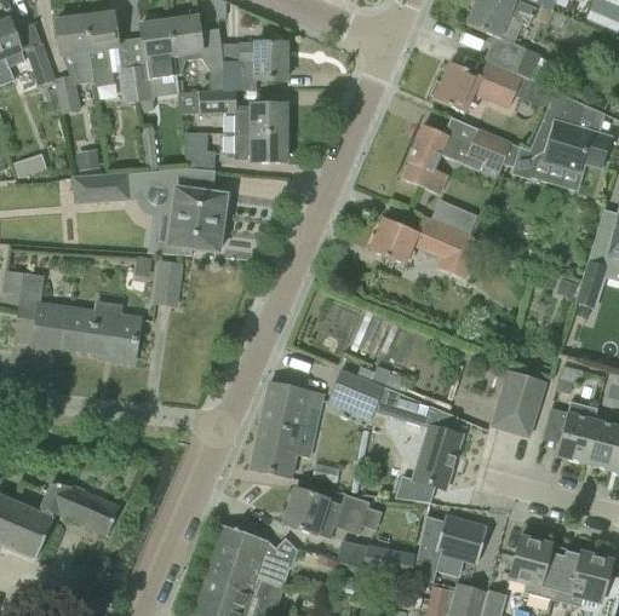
[(475,0),(465,23),(493,35),(483,58),(506,68),(532,79),(542,53),(515,42),(523,22),(529,24),(537,9),(517,0),(475,0)]
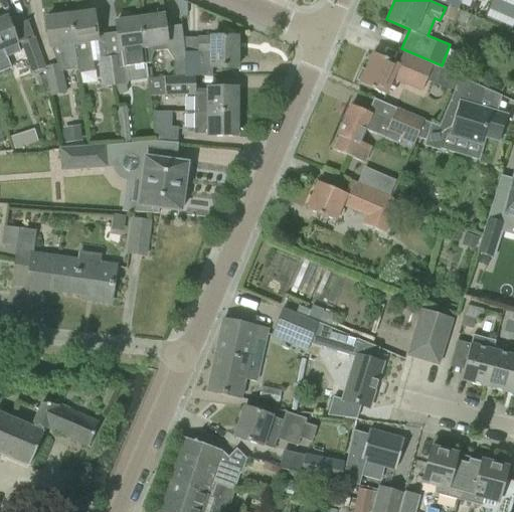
[(445,0),(445,2),(458,8),(461,1),(459,0),(445,0)]
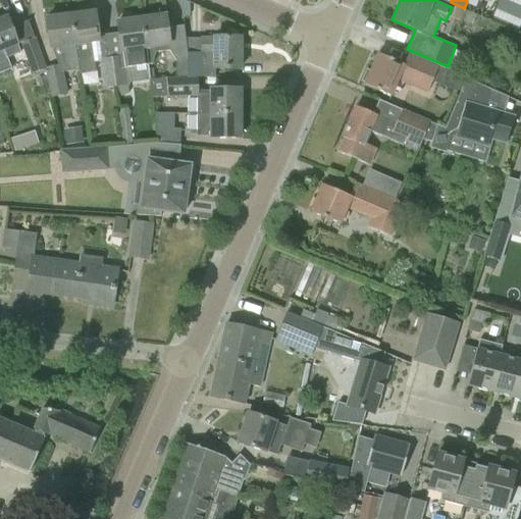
[(96,9),(71,13),(80,70),(94,68),(93,60),(100,59),(104,87),(116,86),(112,55),(102,57),(96,9)]
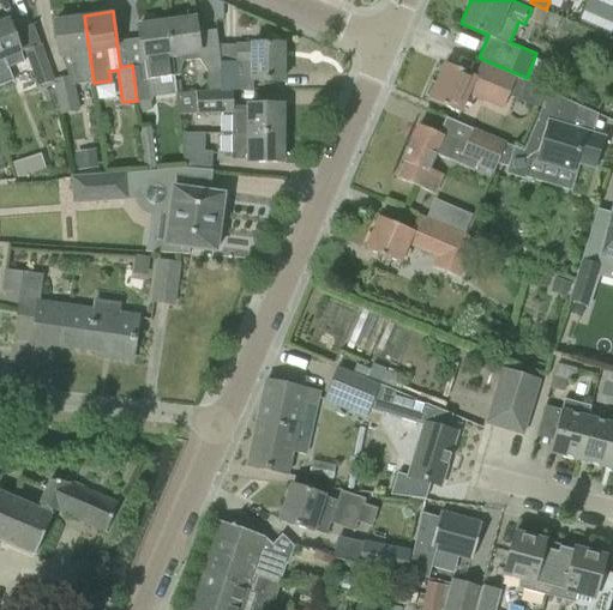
[(60,54),(76,52),(80,82),(91,79),(91,83),(94,83),(84,16),(55,19),(60,54)]
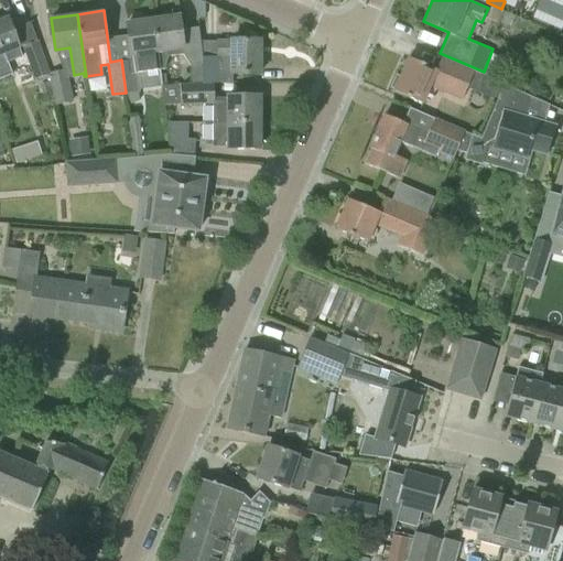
[(133,17),(133,21),(127,22),(132,58),(134,58),(137,72),(160,68),(153,18),(147,19),(147,14),(133,17)]
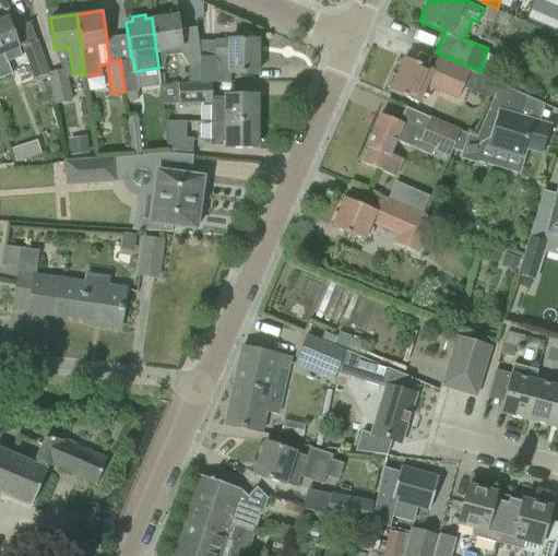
[(178,14),(152,18),(158,68),(164,67),(168,54),(182,51),(189,63),(202,61),(201,55),(199,38),(197,25),(179,27),(178,14)]
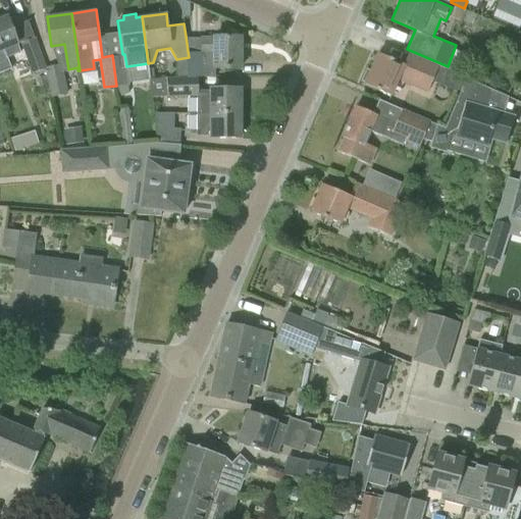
[(4,47),(18,42),(7,15),(0,17),(0,71),(12,67),(4,47)]
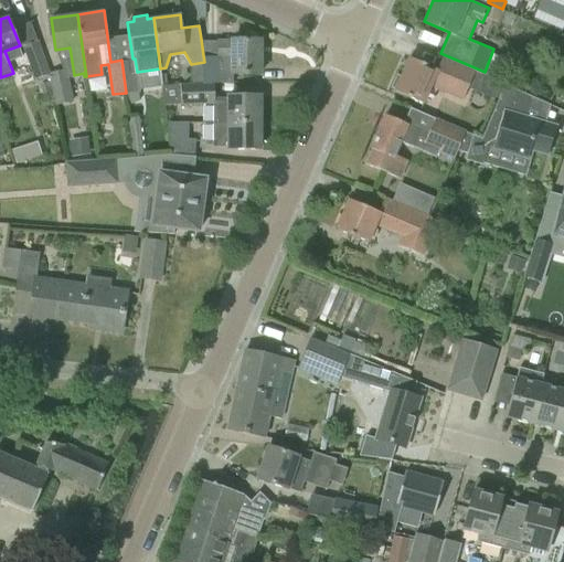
[(36,77),(50,72),(39,39),(24,44),(36,77)]
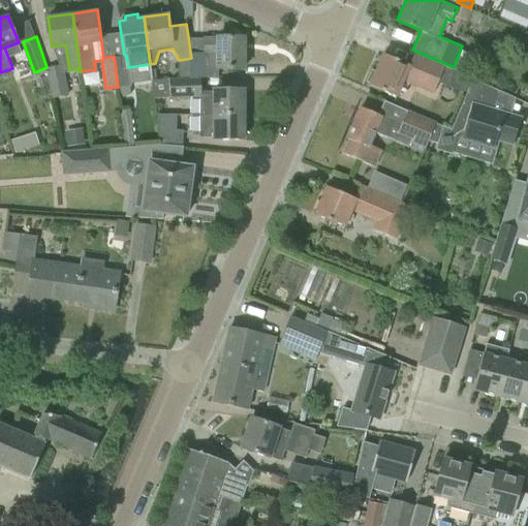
[(190,52),(191,58),(193,79),(200,79),(200,76),(216,78),(216,67),(244,67),(244,36),(217,36),(204,36),(205,49),(190,52)]
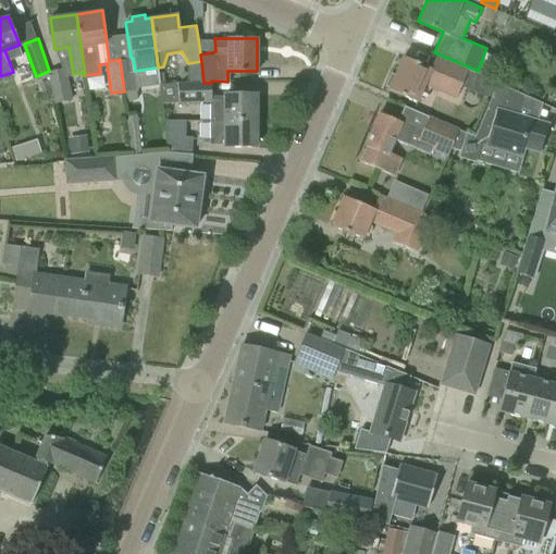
[(392,72),(386,84),(391,86),(390,88),(409,97),(418,100),(425,83),(457,96),(461,85),(468,70),(456,64),(436,56),(431,68),(404,56),(396,74),(392,72)]
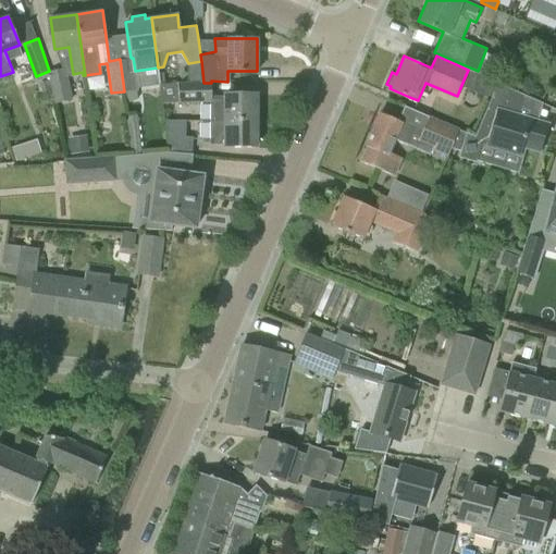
[(131,58),(120,59),(124,91),(137,89),(135,71),(133,58),(131,58)]
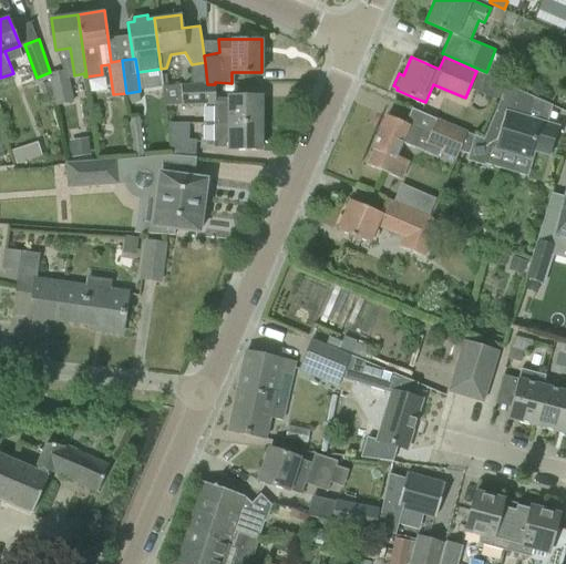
[(65,70),(50,73),(57,103),(73,100),(69,79),(68,75),(65,70)]
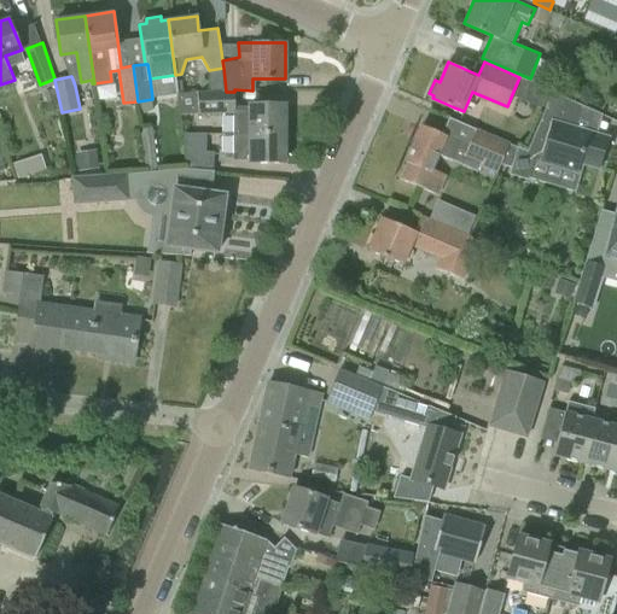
[(234,111),(234,92),(226,92),(207,91),(207,89),(176,92),(181,111),(234,111)]
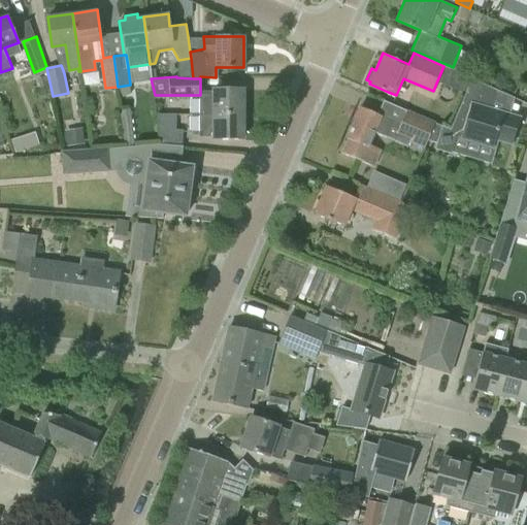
[(434,148),(452,153),(457,134),(461,135),(461,136),(494,145),(496,137),(513,142),(520,117),(491,108),(497,89),(471,77),(450,128),(441,124),(434,148)]
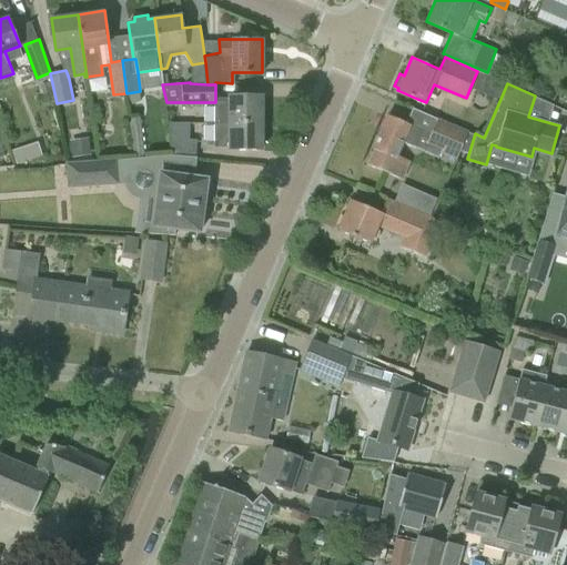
[(215,107),(215,121),(262,121),(262,94),(230,94),(230,107),(215,107)]
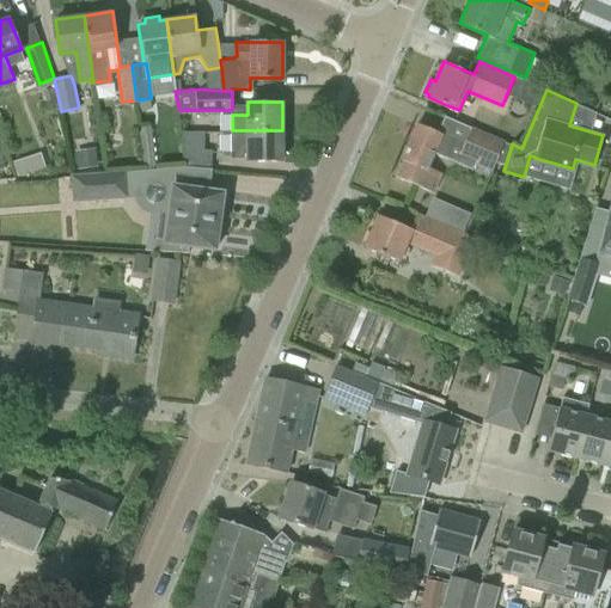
[(404,160),(397,176),(419,185),(420,185),(428,165),(434,151),(448,157),(456,139),(443,133),(439,131),(417,122),(402,159),(404,160)]
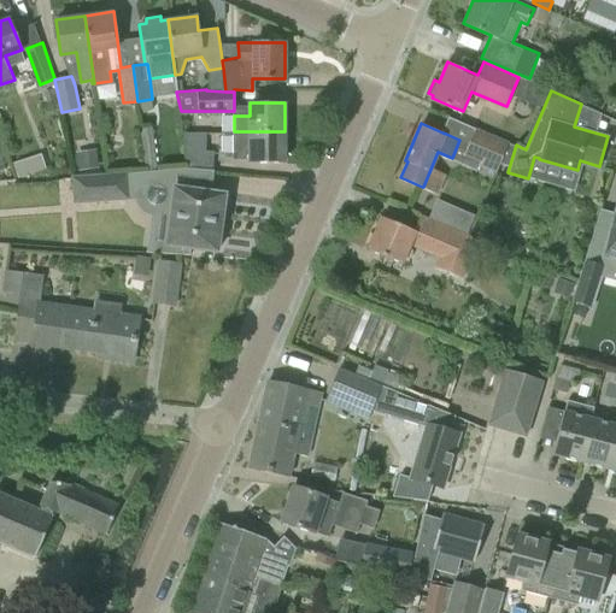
[(140,127),(145,170),(157,169),(153,125),(140,127)]
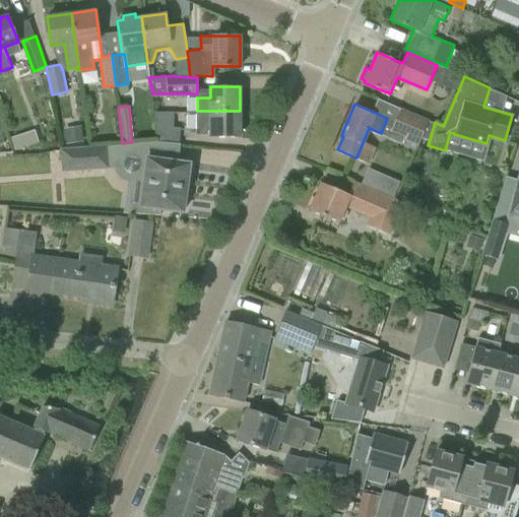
[(404,138),(417,143),(429,120),(399,108),(391,127),(406,133),(404,138)]
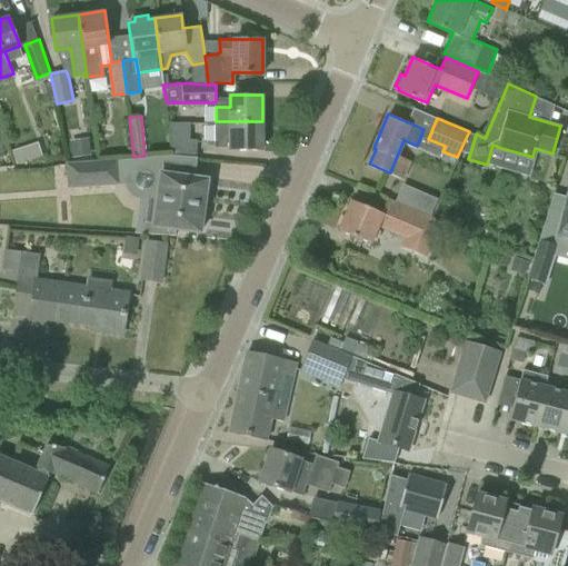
[(172,154),(173,154),(196,157),(197,138),(189,138),(190,121),(170,121),(172,154)]
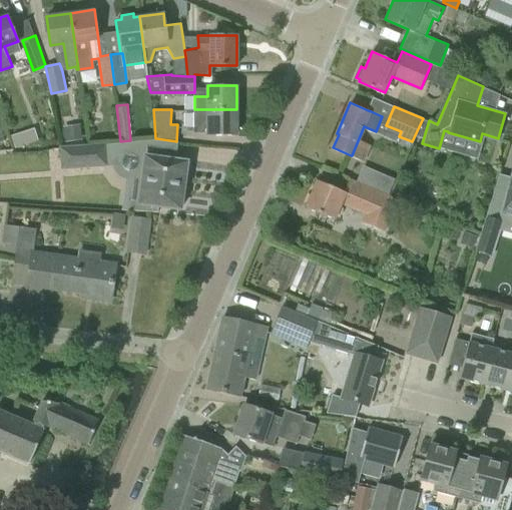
[(236,109),(194,109),(194,131),(207,131),(207,133),(236,133),(236,109)]
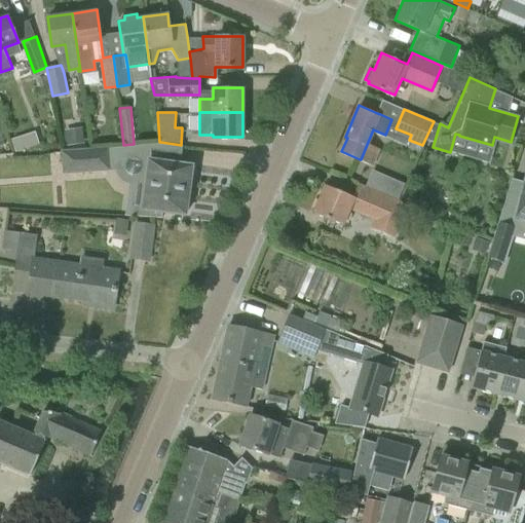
[(82,125),(66,127),(68,143),(85,141),(82,125)]
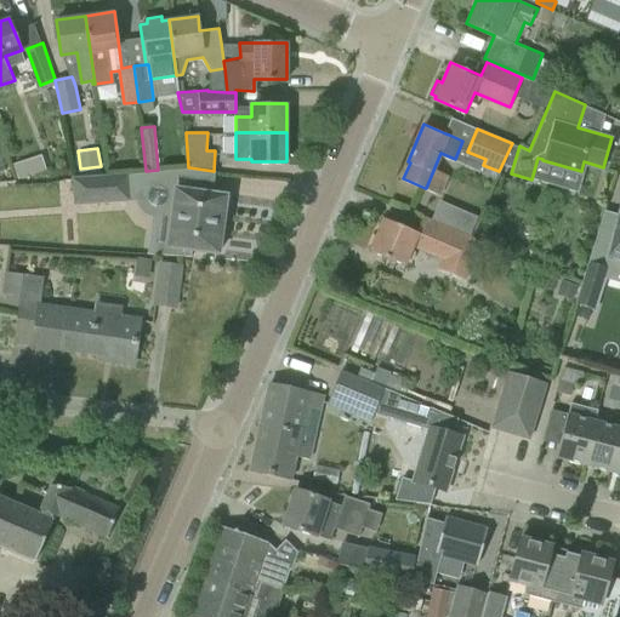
[(40,153),(13,161),(18,177),(45,169),(40,153)]
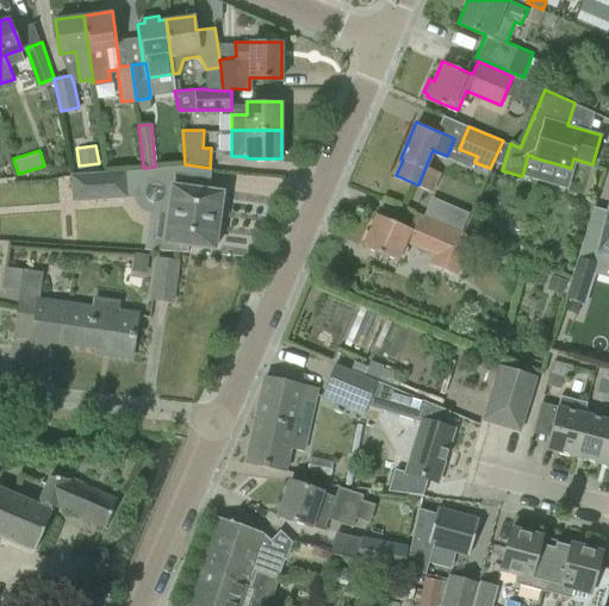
[(72,174),(74,199),(126,195),(125,170),(72,174)]
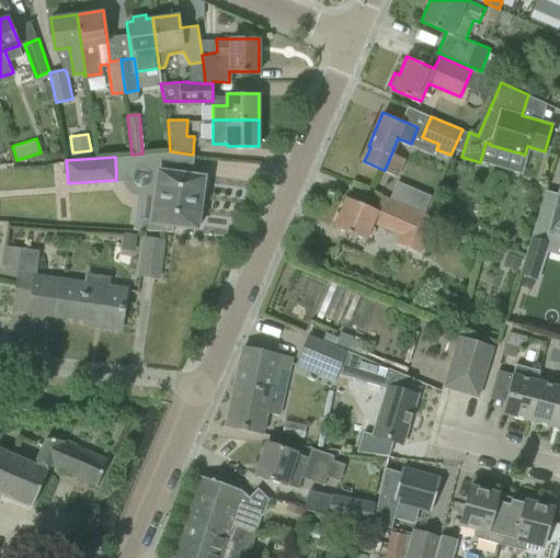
[(141,229),(172,231),(173,225),(197,228),(200,208),(201,208),(202,196),(204,175),(159,169),(156,190),(153,202),(155,202),(151,219),(147,218),(148,211),(136,209),(135,218),(143,219),(141,229)]
